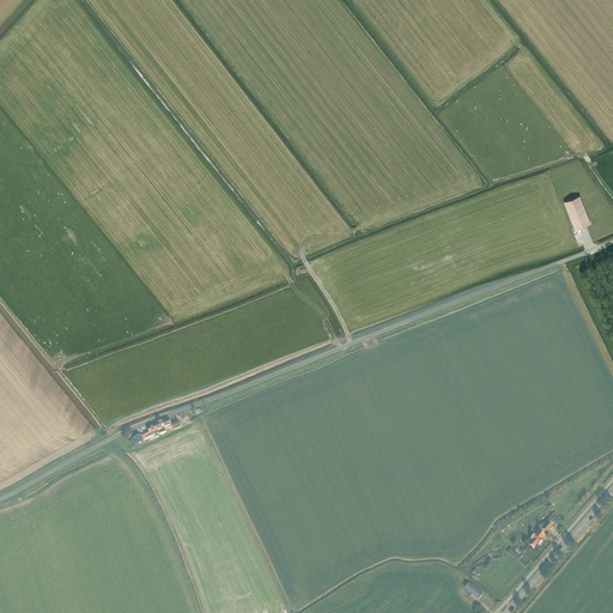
[(575,230),(590,224),(580,195),(564,201),(575,230)]
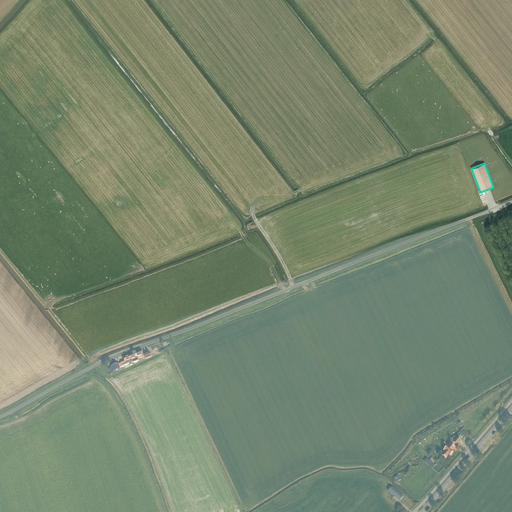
[(129,355),(129,356),(132,361),(138,359),(142,357),(139,351),(132,353),(129,355)]
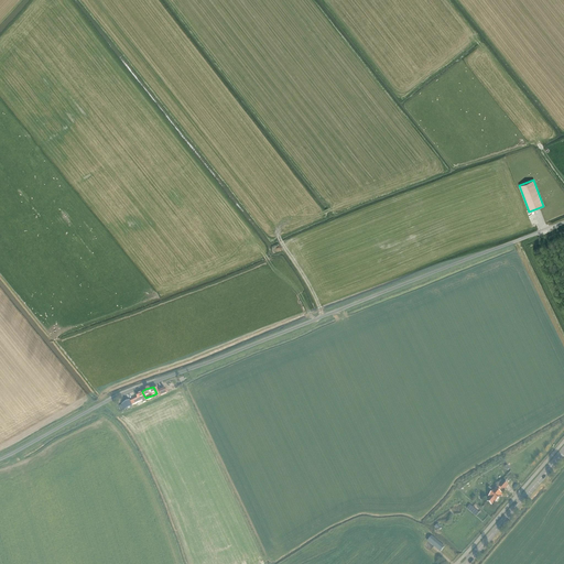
[(145,402),(144,400),(145,399),(145,398),(142,392),(136,394),(138,399),(136,400),(134,401),(134,400),(129,402),(121,405),(125,411),(132,408),(131,405),(142,401),(143,403),(145,402)]
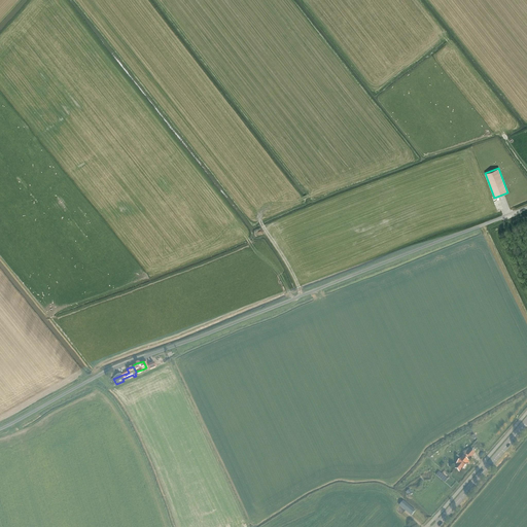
[(475,455),(470,451),(466,456),(470,460),(475,455)]
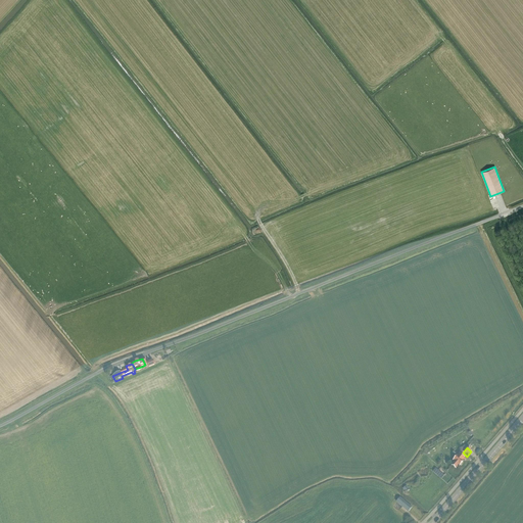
[(459,454),(453,462),(455,463),(452,466),(456,470),(459,467),(464,462),(466,460),(459,454)]
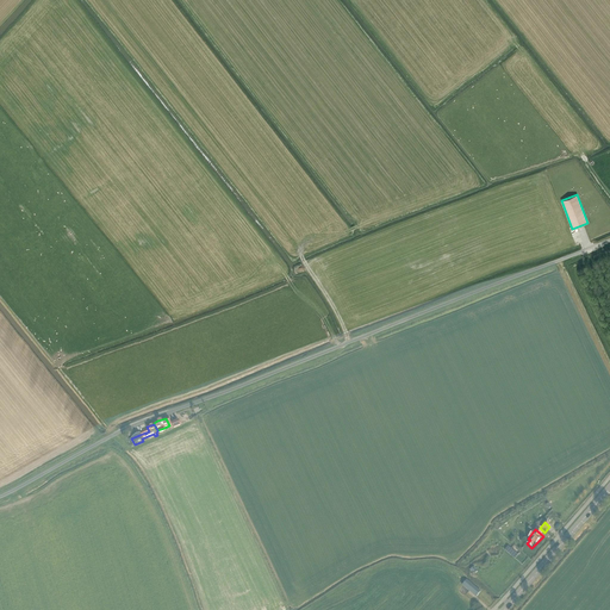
[(477,597),(480,592),(467,580),(462,585),(477,597)]
